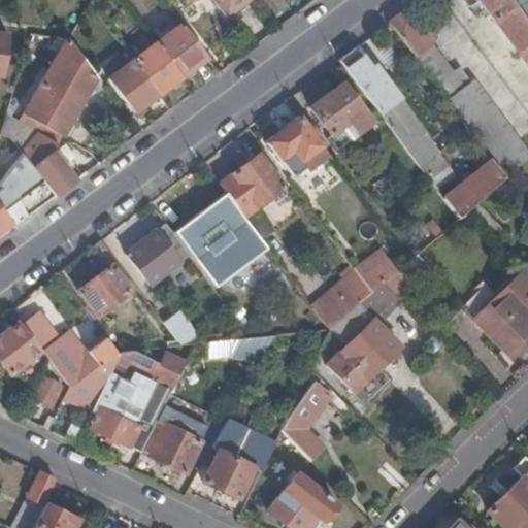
[(212,0),(226,18),(249,0),(177,0),(184,8),(195,0),(212,0)]
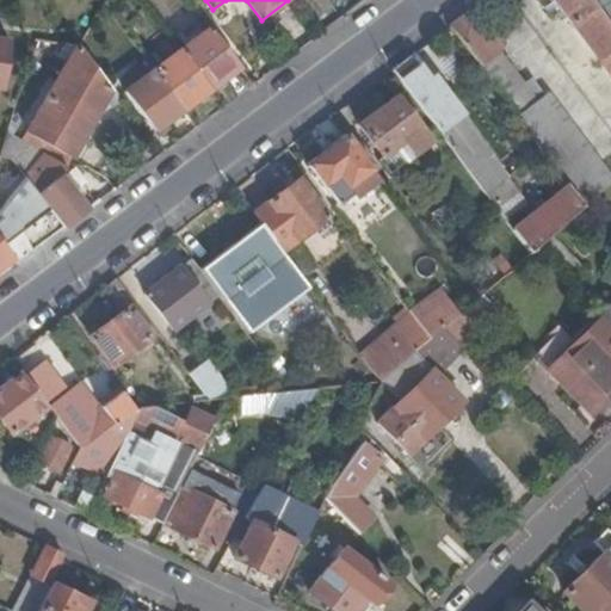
[(610,30),(588,0),(553,0),(610,76),(610,30)]
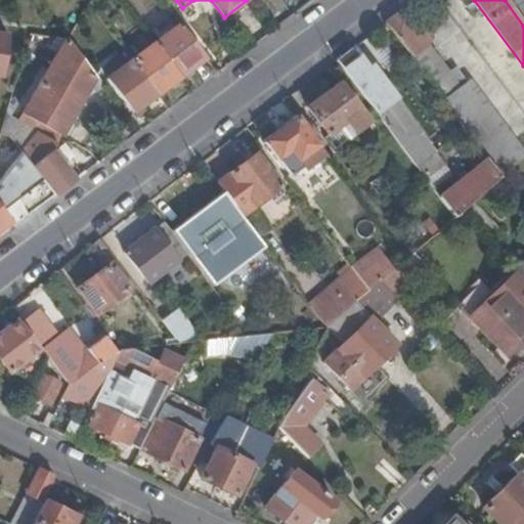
[(523,0),(505,0),(523,26),(523,0)]
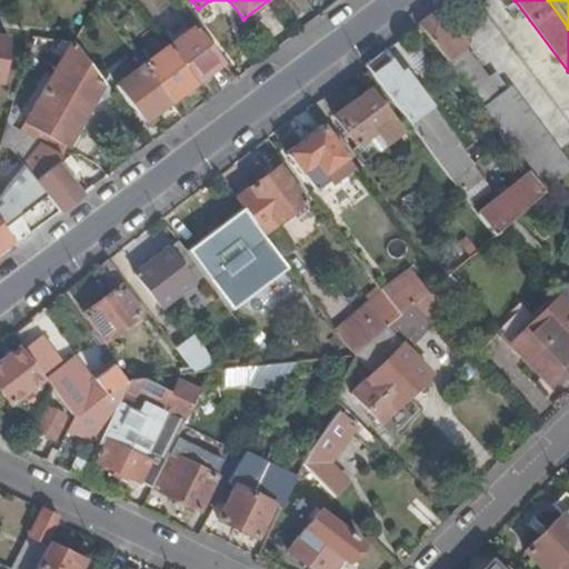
[(466,46),(439,9),(417,26),(472,99),(482,111),(502,97),(506,87),(495,75),(489,79),(465,47),(466,46)]
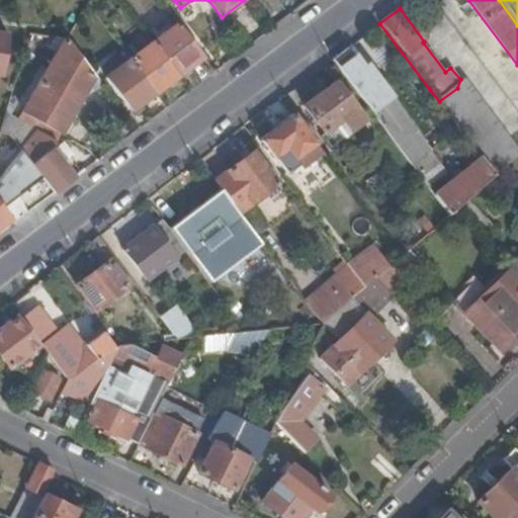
[(177,76),(201,58),(176,24),(152,42),(177,76)]
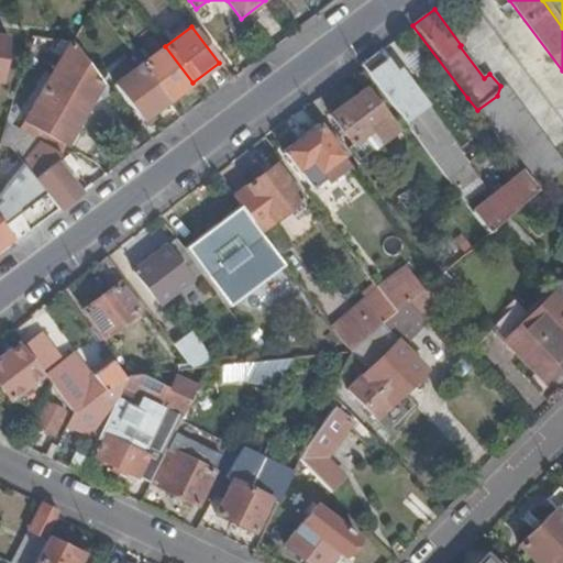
[(59,58),(69,42),(58,41),(51,53),(59,58)]
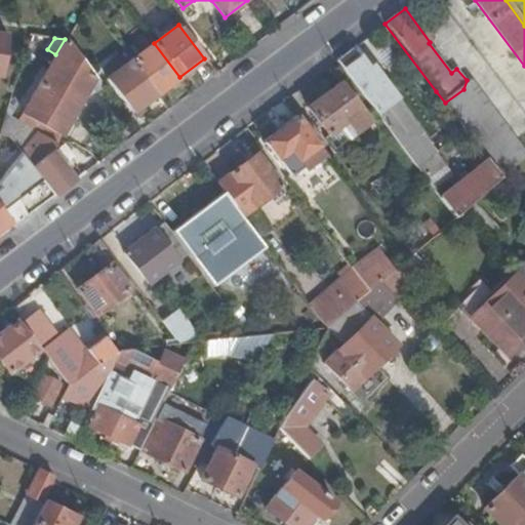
[(93,80),(94,78),(67,41),(67,40),(65,39),(55,54),(18,117),(24,121),(28,117),(43,126),(37,134),(50,144),(55,144),(56,142),(88,87),(93,80)]
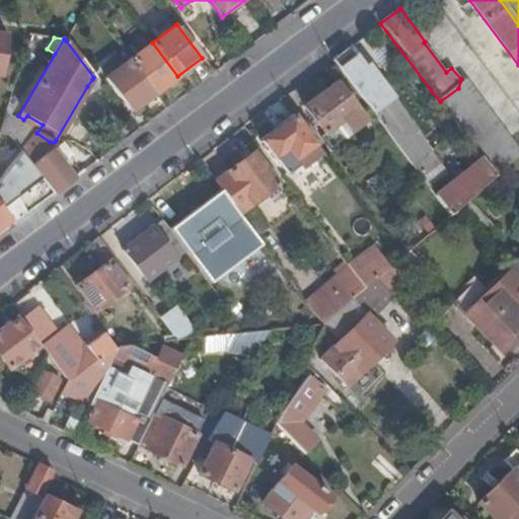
[(154,94),(177,76),(152,43),(129,61),(154,94)]
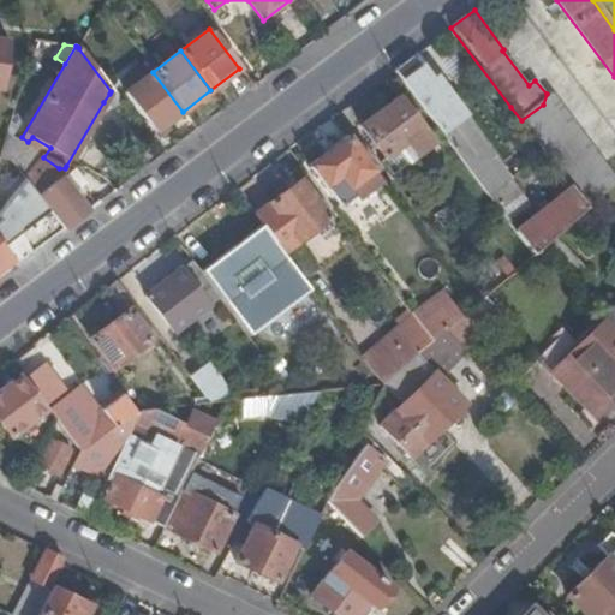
[(430,83),(411,58),(394,70),(457,154),(499,209),(520,192),(476,132),(436,79),(430,83)]
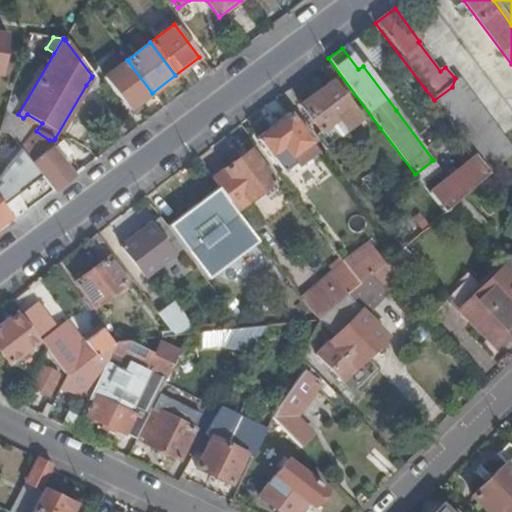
[(127,111),(152,93),(127,60),(103,79),(127,111)]
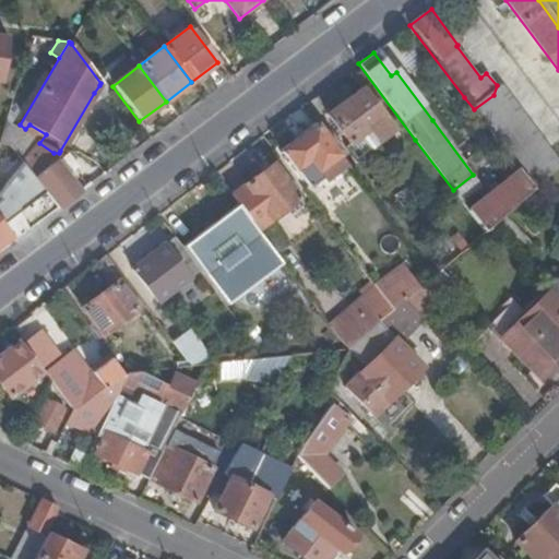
[(107,95),(99,85),(94,93),(100,100),(107,95)]
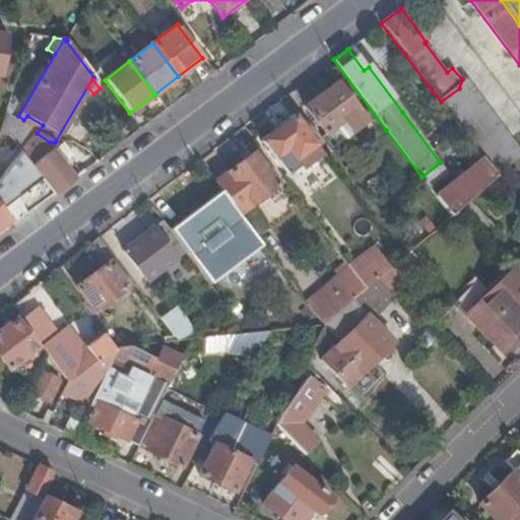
[(483,109),(462,79),(459,88),(441,102),(484,158),(498,176),(503,171),(519,155),(483,109)]
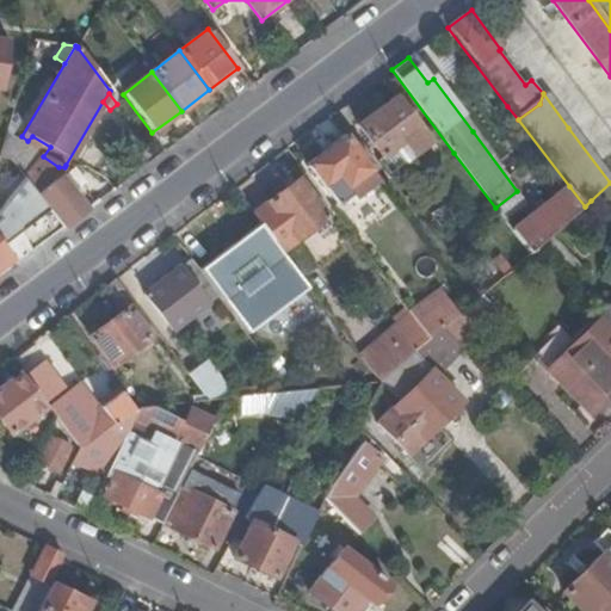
[(397,96),(378,111),(406,148),(411,144),(407,139),(421,127),(397,96)]
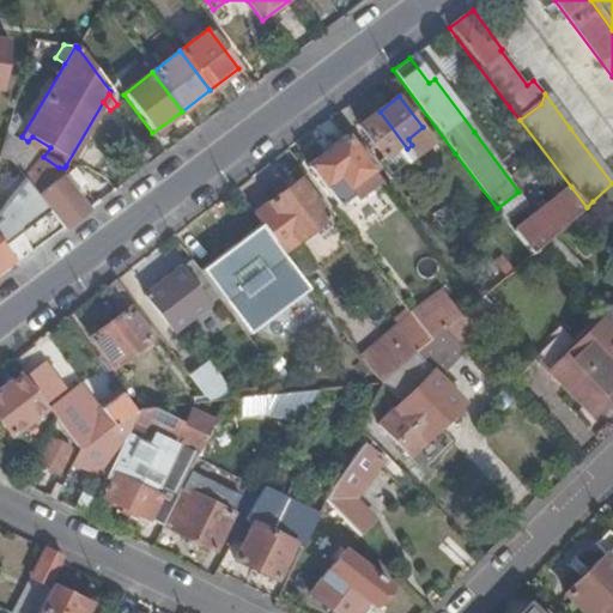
[(407,149),(380,111),(360,126),(383,157),(399,146),(402,152),(407,149)]
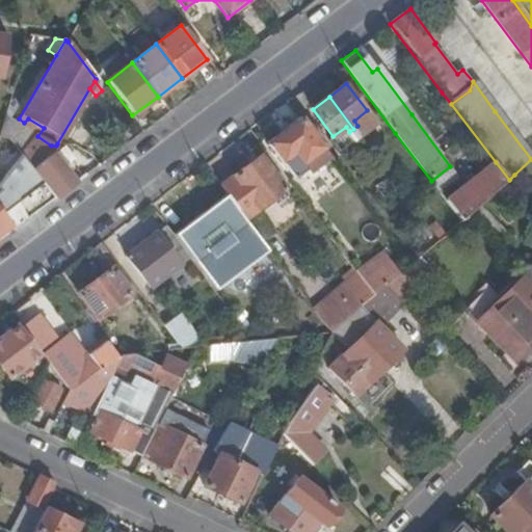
[(10,103),(2,129),(12,130),(16,124),(8,118),(18,107),(10,103)]
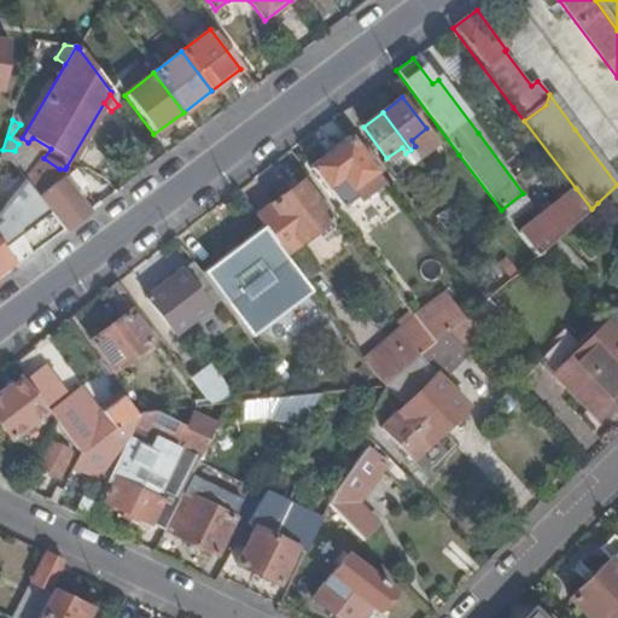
[(312,165),(343,207),(357,196),(362,203),(386,184),(350,136),(312,165)]
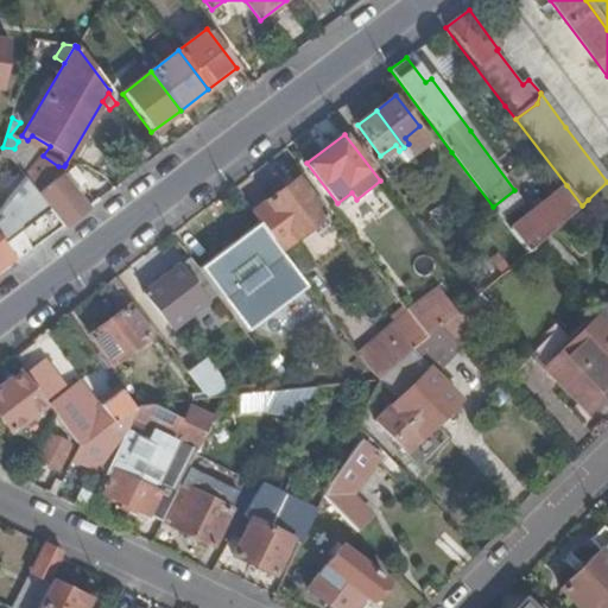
[(40,159),(43,156),(50,146),(32,135),(27,140),(21,135),(18,141),(26,149),(40,159)]
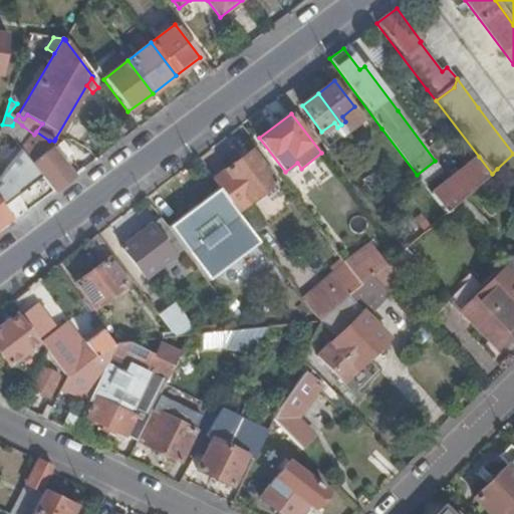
[(2,124),(0,131),(0,134),(7,135),(19,151),(26,144),(17,132),(22,125),(15,119),(12,125),(2,124)]
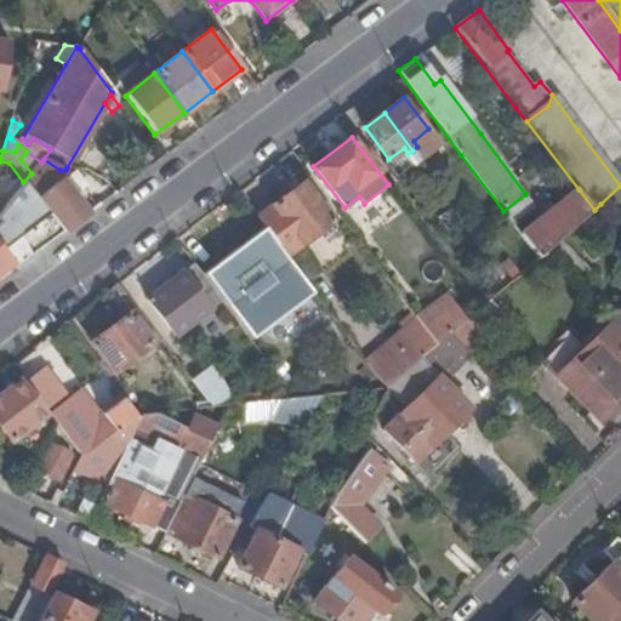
[(21,159),(32,174),(41,163),(27,152),(21,159)]
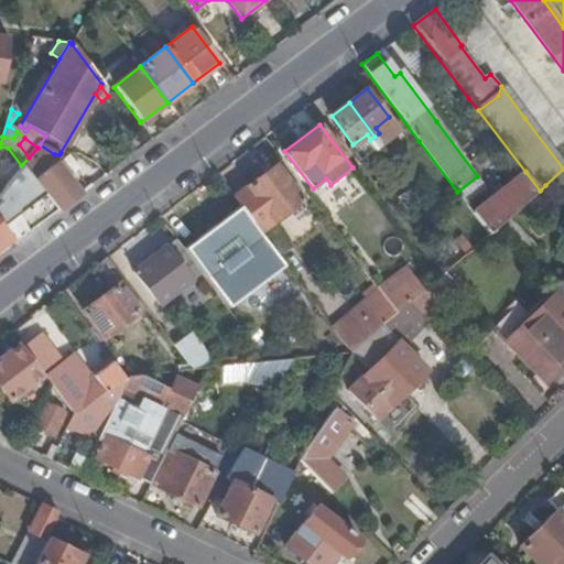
[(58,212),(79,195),(72,185),(54,163),(60,154),(54,154),(40,144),(38,148),(39,149),(31,160),(29,158),(21,165),(36,184),(41,190),(51,203),(58,212)]
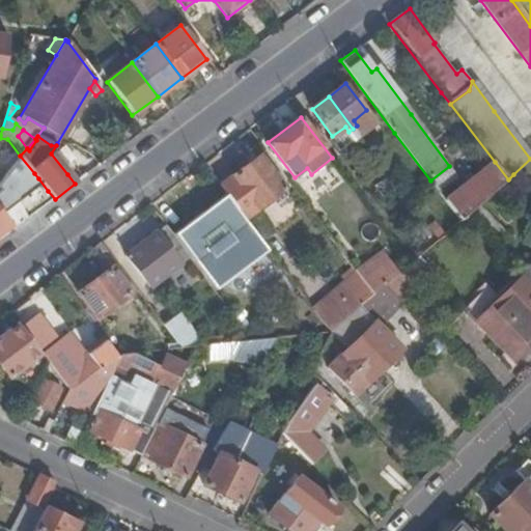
[(35,139),(27,148),(29,150),(36,140),(35,139)]
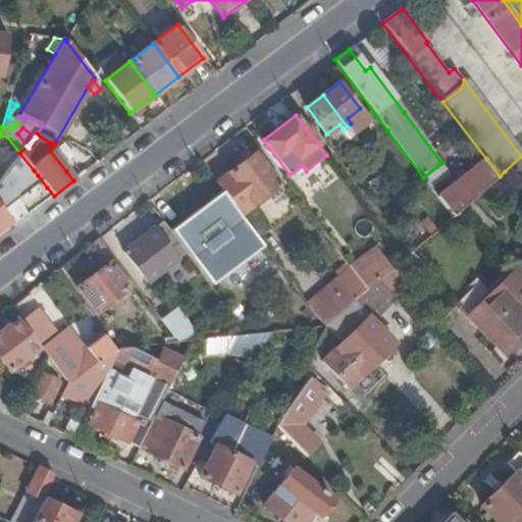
[(74,164),(56,141),(55,143),(50,151),(66,171),(74,164)]
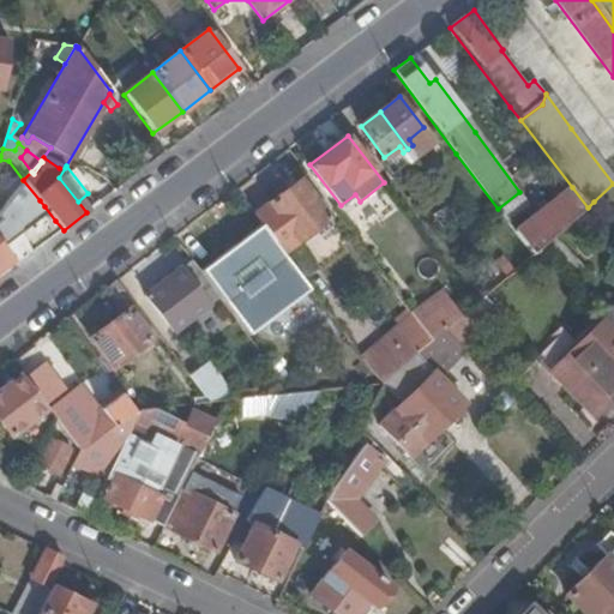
[(333,208),(307,173),(300,179),(325,214),(333,208)]
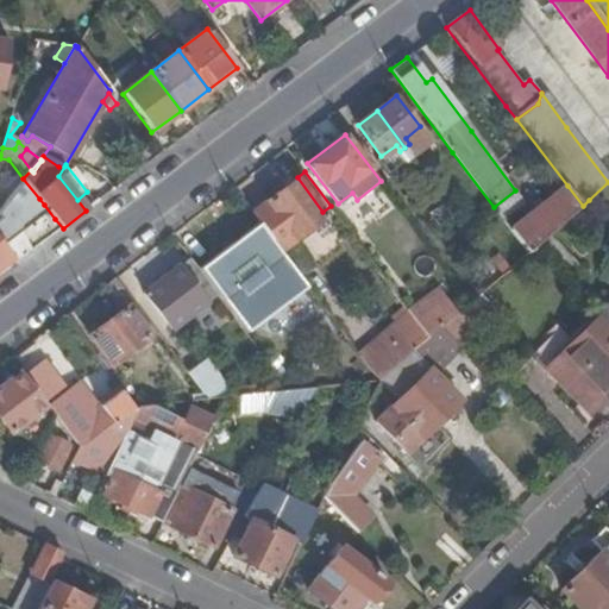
[(297,177),(252,212),(281,250),(326,215),(322,212),(297,177)]
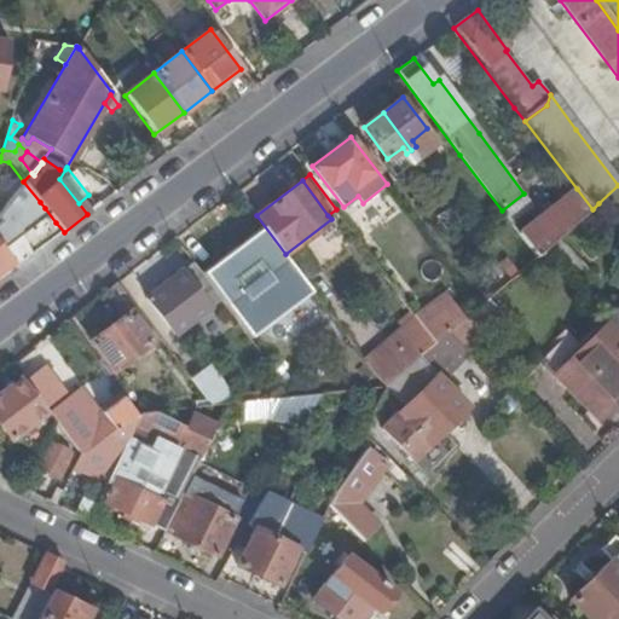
[(618,223),(618,184),(618,185),(599,203),(618,223)]
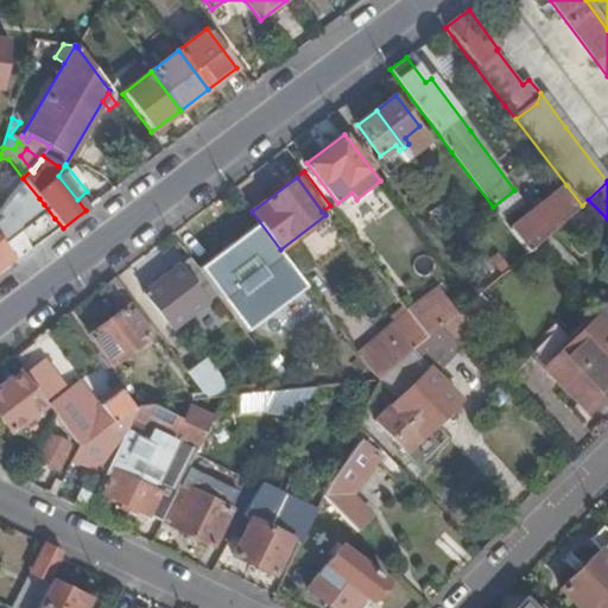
[(538,242),(549,233),(582,206),(567,185),(510,229),(527,253),(538,242)]
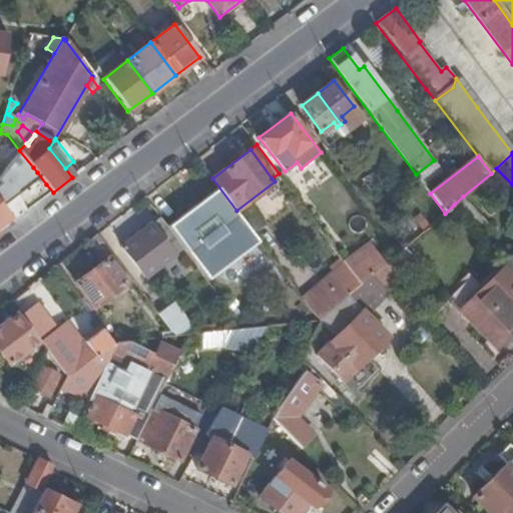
[(31,197),(42,188),(32,176),(37,172),(33,167),(28,171),(23,165),(0,182),(0,203),(22,187),(31,197)]
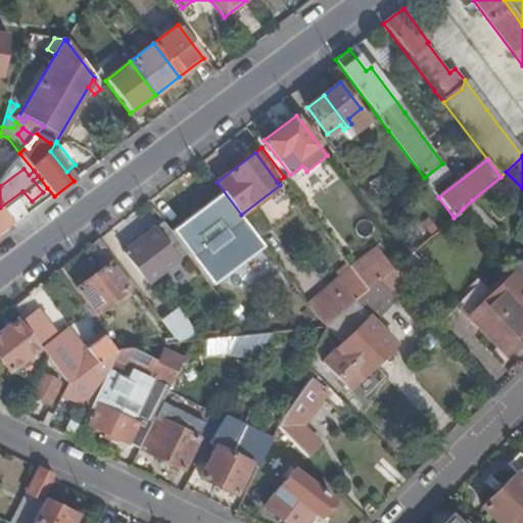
[(43,192),(47,188),(38,176),(33,180),(43,192)]
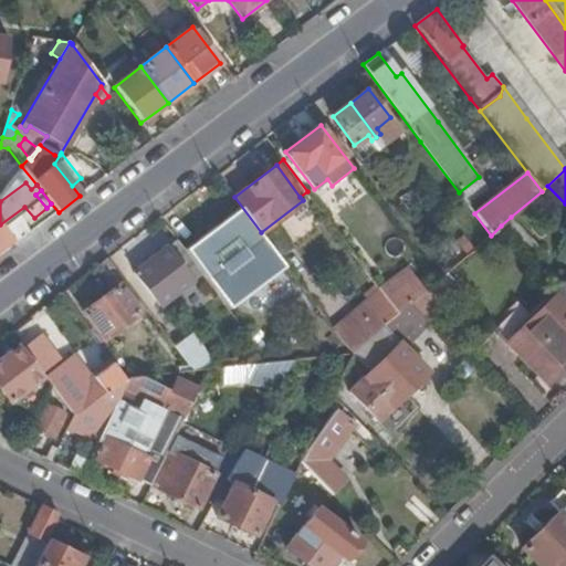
[(187,255),(200,273),(228,308),(281,268),(240,215),(187,255)]
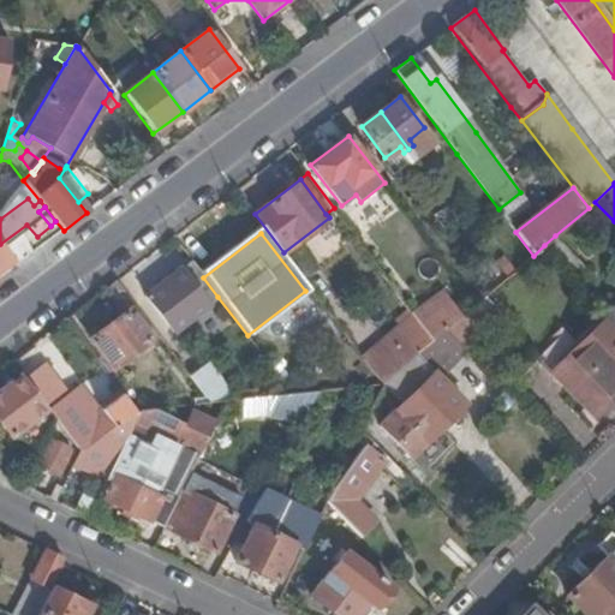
[(544,245),(579,281),(590,272),(555,236),(544,245)]
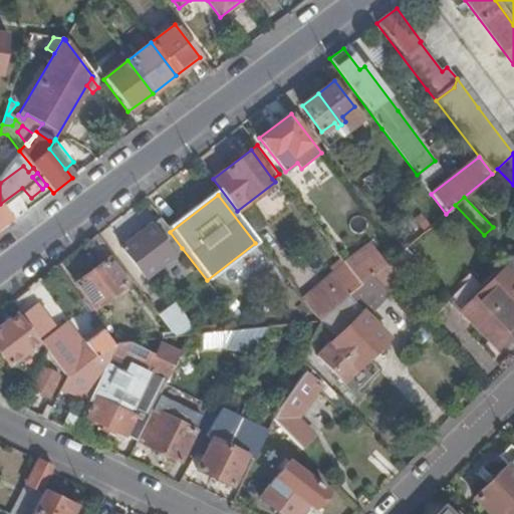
[(0,226),(10,219),(0,206),(0,226)]
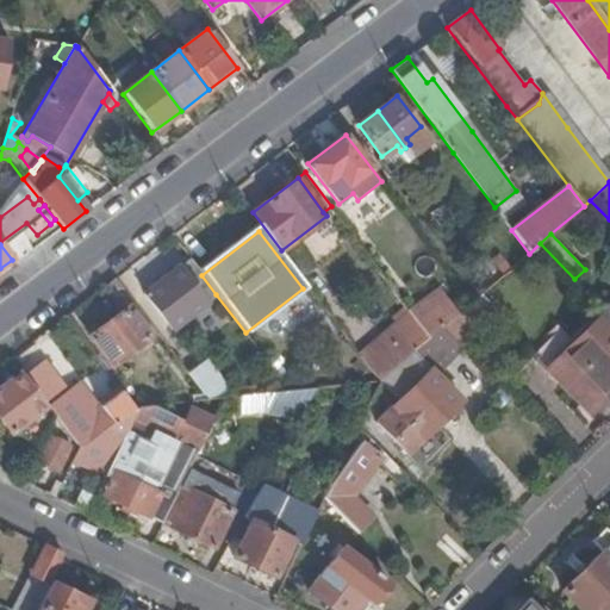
[(201,275),(191,259),(144,293),(167,323),(182,311),(187,316),(216,294),(201,275)]
